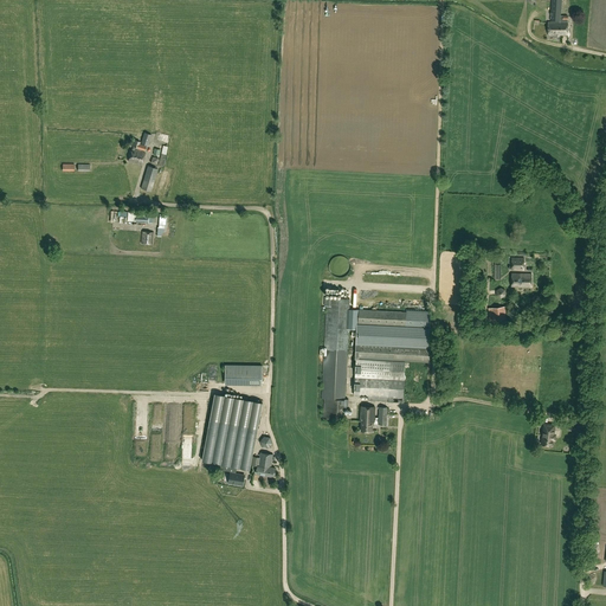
[(548,36),(568,36),(568,15),(561,15),(561,0),(550,0),(549,20),(560,21),(560,23),(548,23),(548,36)]
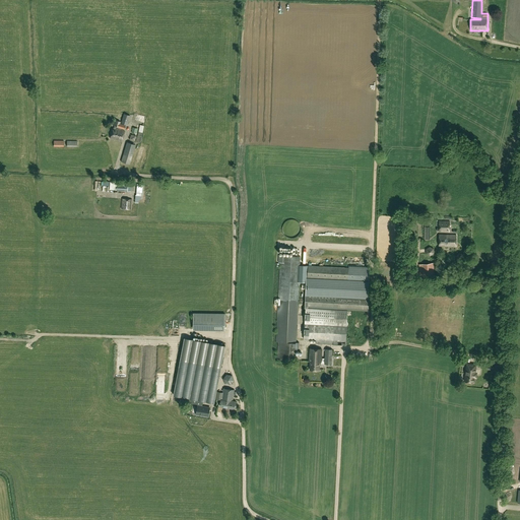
[(127,125),(130,116),(124,114),(121,123),(127,125)]
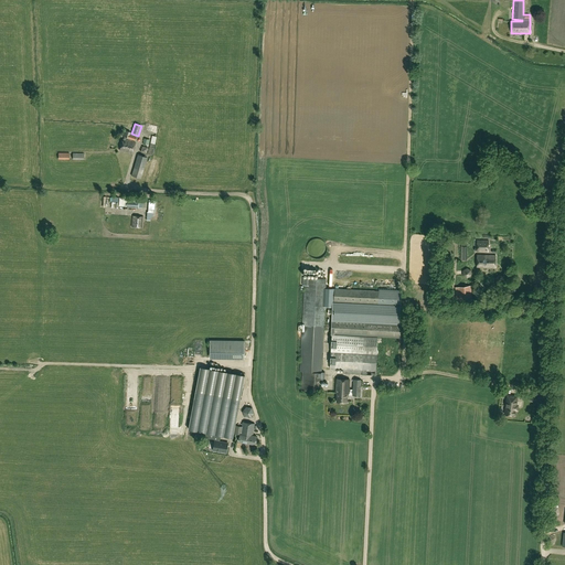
[(119,150),(132,153),(136,142),(126,139),(126,138),(135,140),(136,136),(130,135),(130,132),(125,130),(124,137),(124,139),(123,138),(119,150)]
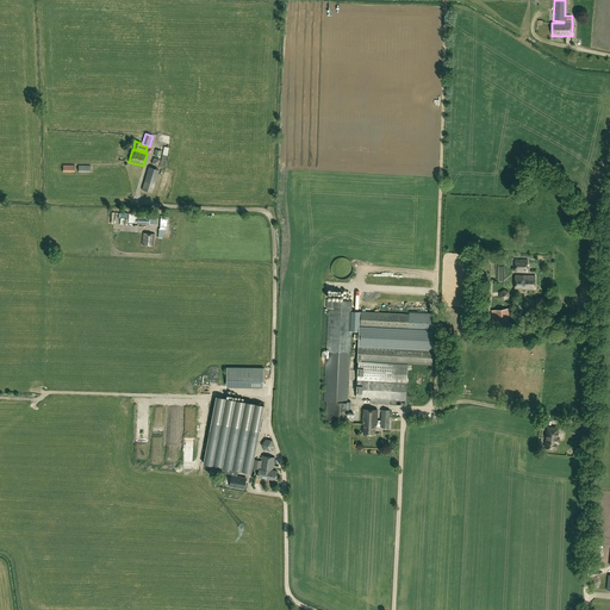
[(149,167),(142,190),(151,193),(159,170),(149,167)]
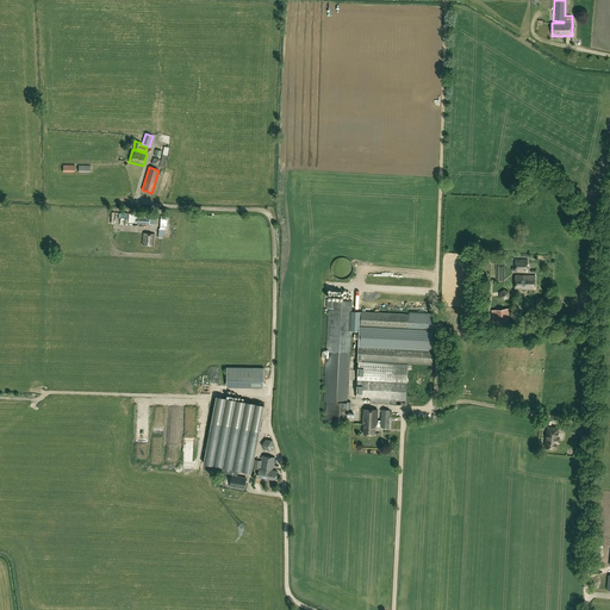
[(154,225),(154,221),(155,211),(149,211),(145,211),(130,211),(130,223),(154,225)]
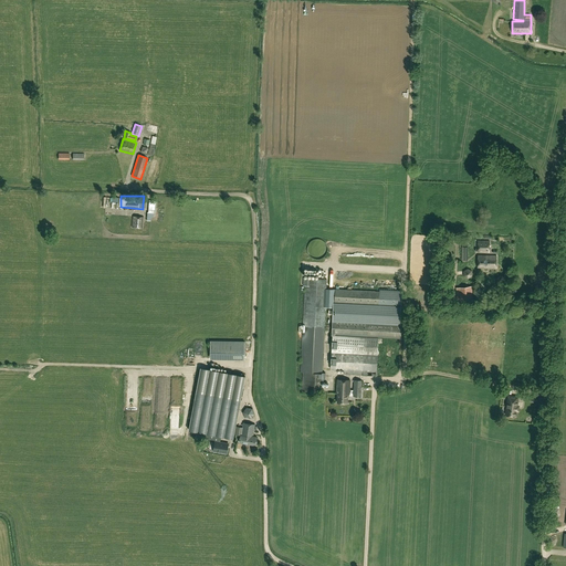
[(143,217),(133,216),(132,228),(143,228),(143,217)]
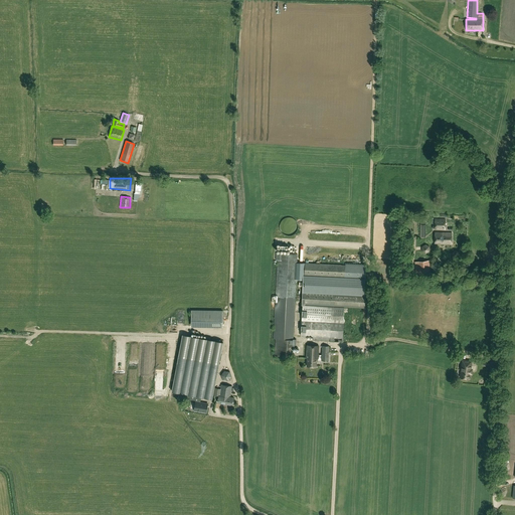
[(446,219),(436,219),(435,229),(445,229),(446,219)]
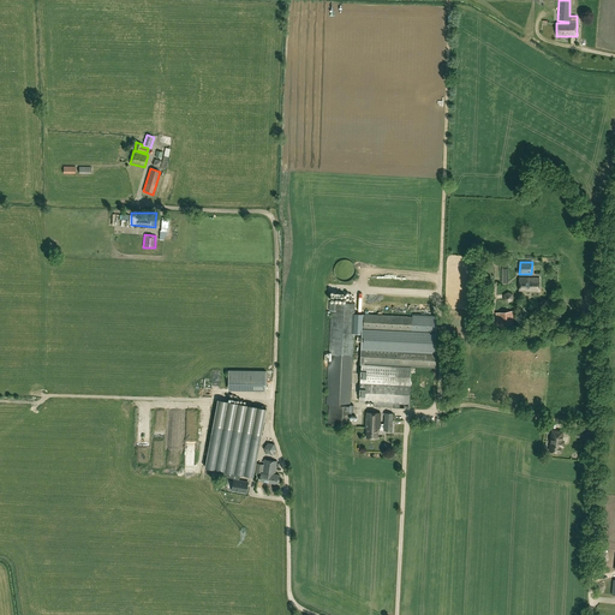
[(502,278),(502,282),(508,282),(508,269),(502,268),(499,268),(497,278),(502,278)]
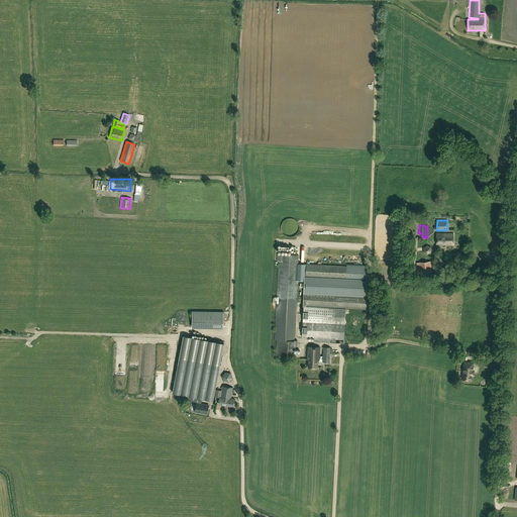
[(436,245),(453,245),(453,233),(436,233),(436,245)]
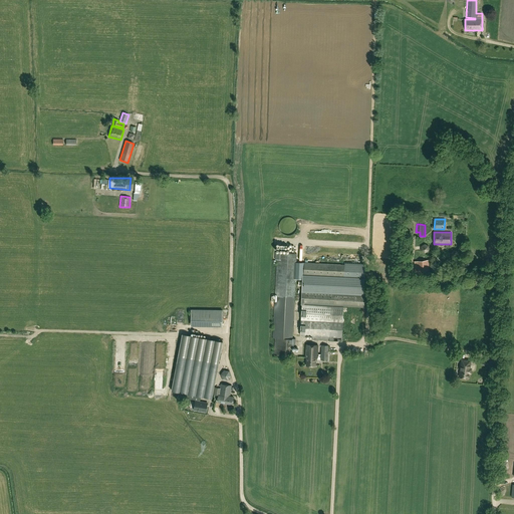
[(347,250),(346,257),(355,258),(356,251),(347,250)]
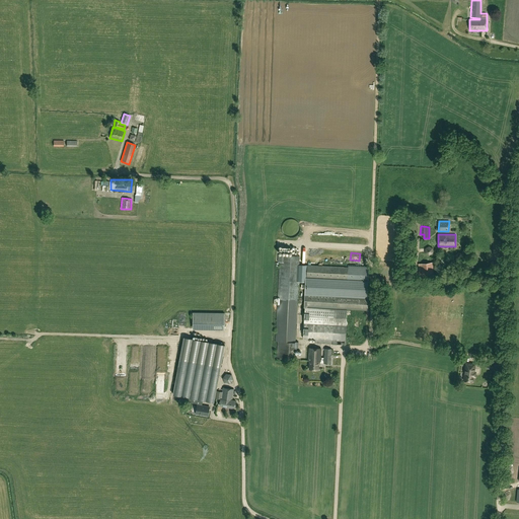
[(295,350),(298,350),(298,342),(295,342),(298,281),(306,281),(305,308),(307,308),(307,307),(368,310),(369,269),(299,265),(299,256),(278,255),(277,262),(279,262),(278,297),(275,297),(274,304),(277,305),(280,305),(278,349),(295,350)]
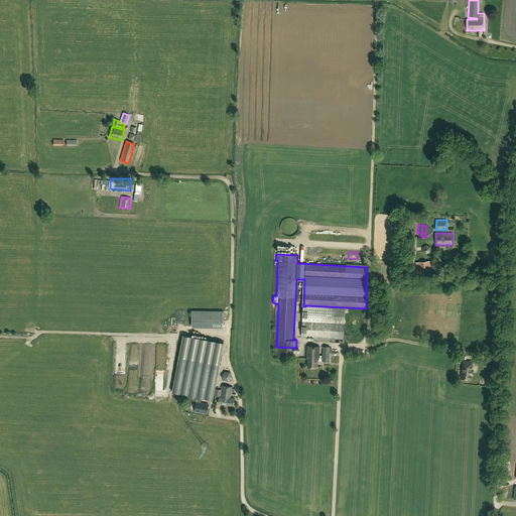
[(421,272),(431,271),(430,261),(420,262),(421,272)]
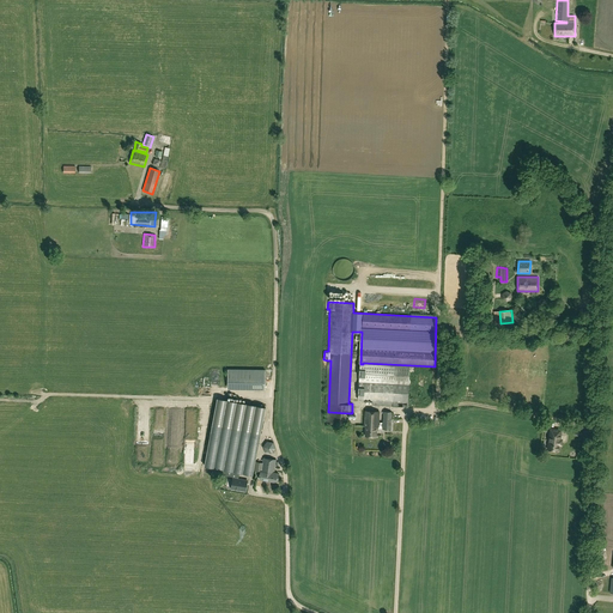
[(359,364),(358,400),(372,400),(371,405),(407,407),(408,402),(432,404),(435,368),(363,364),(360,364),(359,364)]
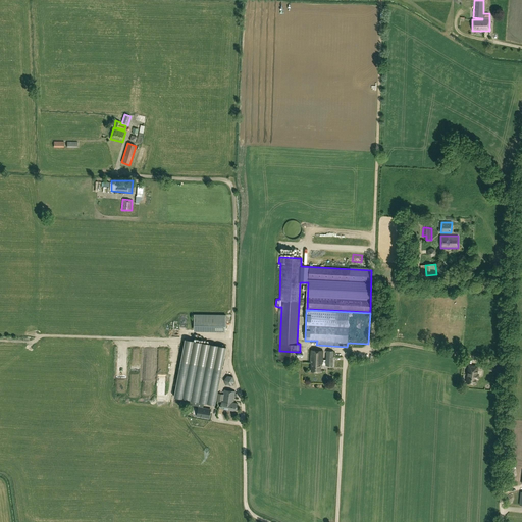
[(194,315),(194,330),(225,330),(225,315),(194,315)]
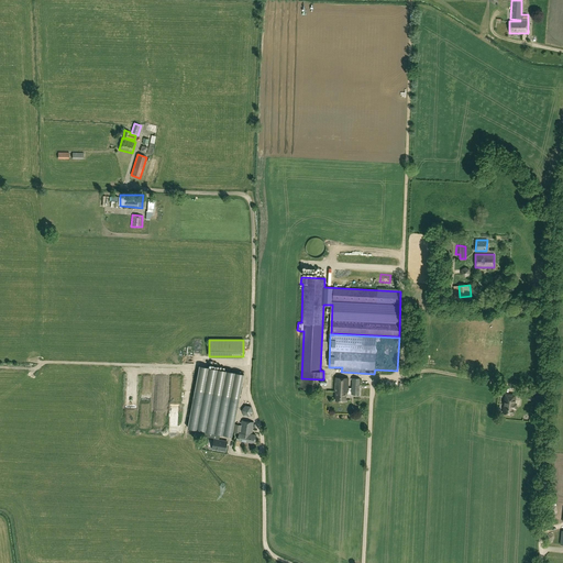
[(232,435),(243,375),(198,366),(187,428),(198,429),(197,438),(211,441),(212,432),(232,435)]
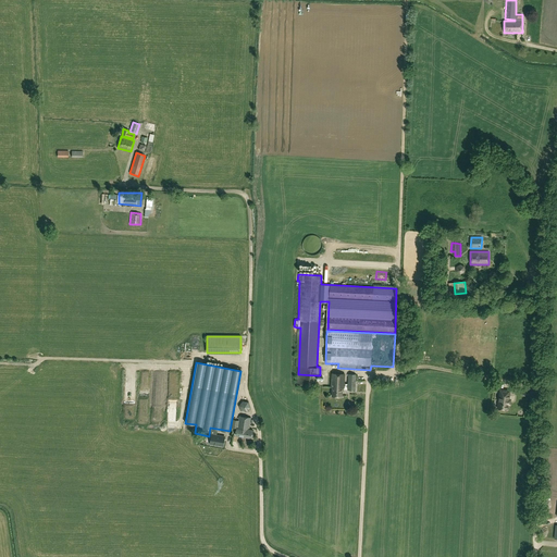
[(332,396),(342,397),(343,388),(347,388),(347,391),(355,391),(356,374),(348,374),(348,384),(344,384),(345,374),(332,373),(331,387),(332,387),(332,396)]
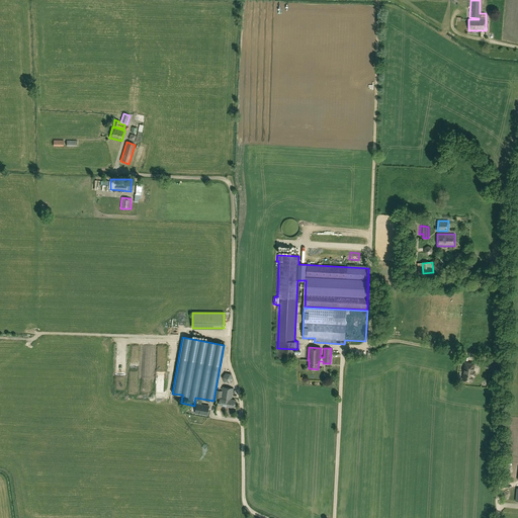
[(462,379),(471,381),(472,376),(473,376),(475,371),(473,371),(475,363),(465,362),(462,379)]
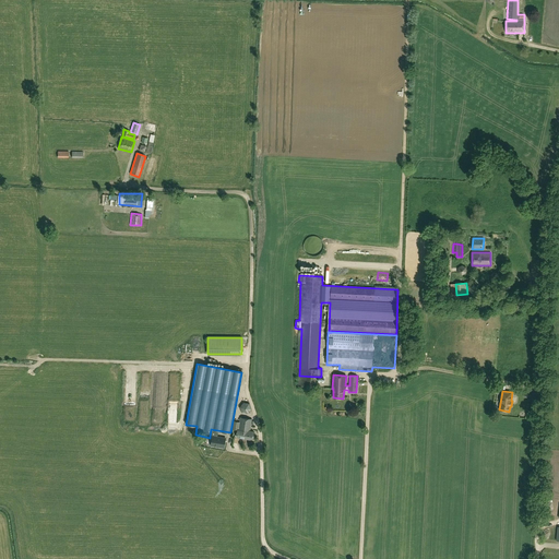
[(242,413),(248,414),(251,409),(249,404),(244,403),(240,407),(242,413)]
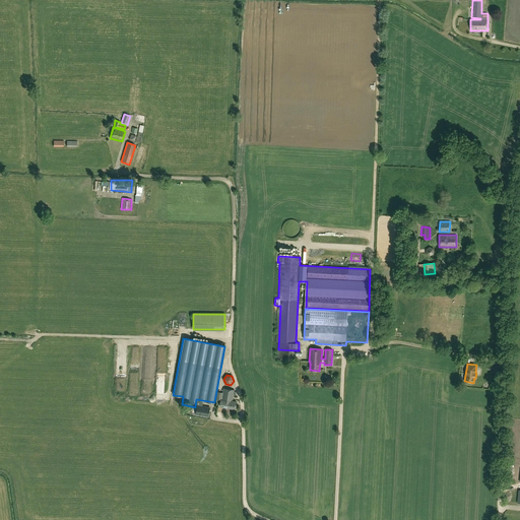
[(219,407),(235,409),(237,402),(233,401),(235,390),(223,389),(223,392),(217,392),(215,399),(220,400),(219,407)]
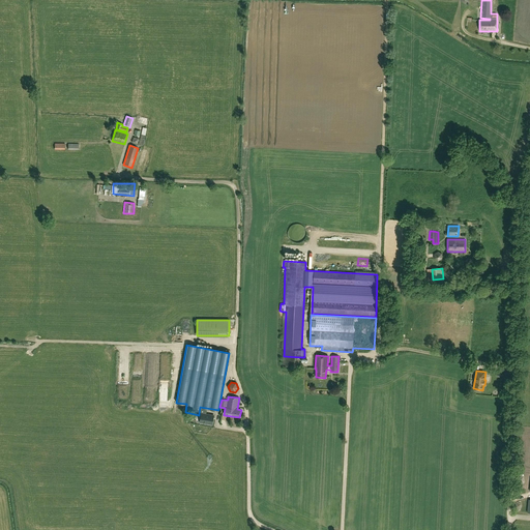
[(214,415),(201,413),(200,422),(203,422),(203,423),(207,424),(207,423),(212,424),(214,415)]
